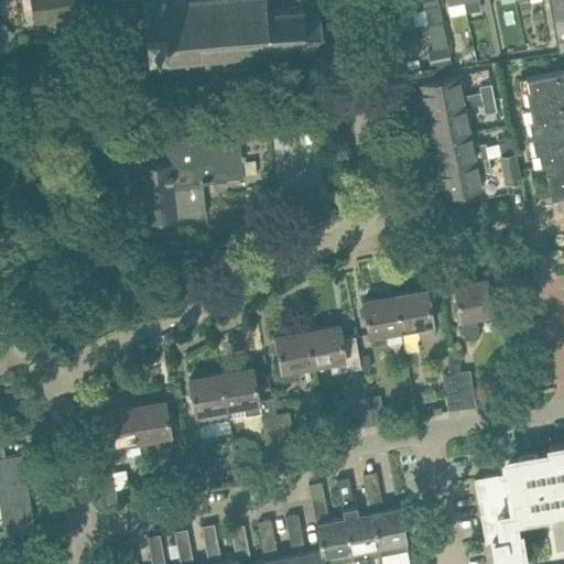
[(83,10),(80,0),(31,0),(35,21),(54,19),(54,14),(83,10)]
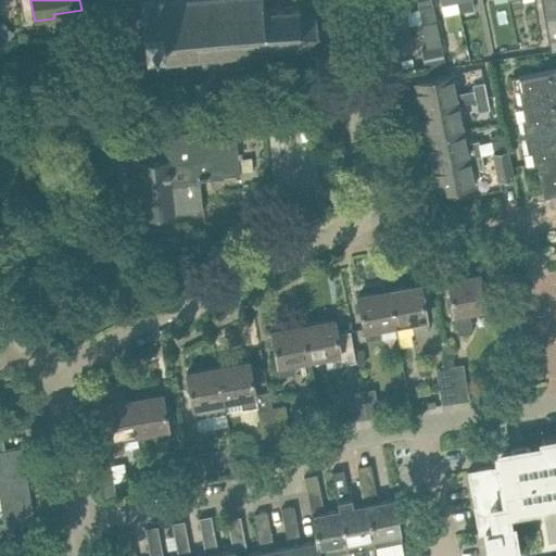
[(316,30),(314,14),(317,12),(316,10),(313,12),(298,5),(298,1),(294,1),(294,4),(280,5),(280,2),(277,3),(277,7),(263,8),(262,0),(147,0),(142,0),(138,0),(140,3),(146,57),(143,61),(146,63),(148,60),(236,51),(236,61),(234,64),(236,66),(239,63),(265,61),(267,63),(270,61),(267,59),(283,58),(282,48),(285,48),(283,45),(299,43),(299,47),(302,47),(302,42),(315,33),(318,35),(319,32),(316,30)]
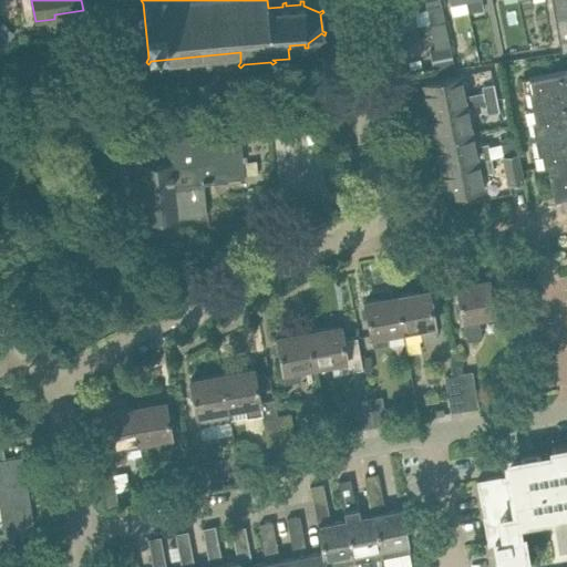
[(413,12),(410,0),(378,0),(382,19),(413,12)]
